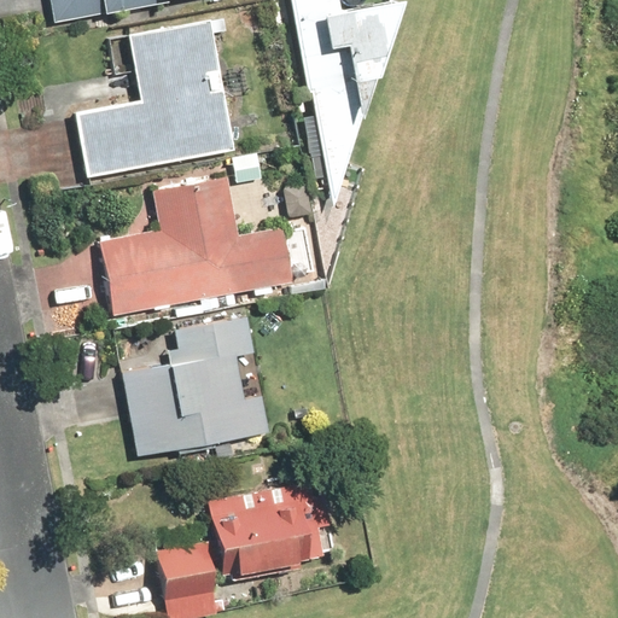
[(47,0),(52,23),(167,1),(165,0),(47,0)]
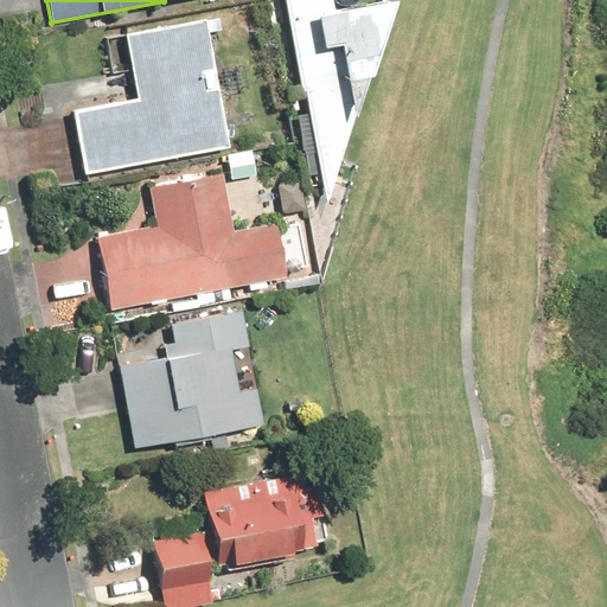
[(333,181),(393,0),(379,0),(336,8),(333,0),(281,0),(299,91),(304,89),(325,204),(333,181)]
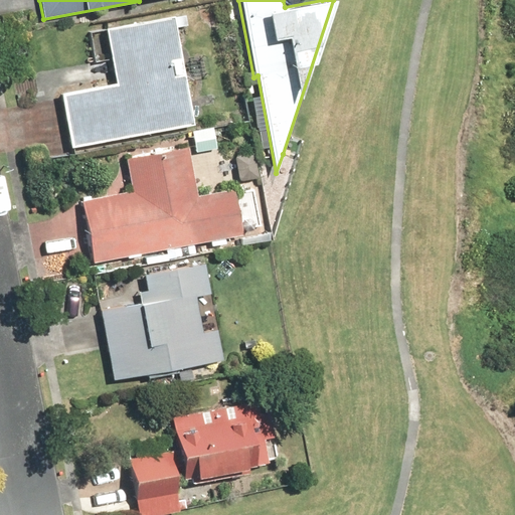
[(172,15),(105,27),(115,82),(60,93),(70,147),(193,124),(172,15)]
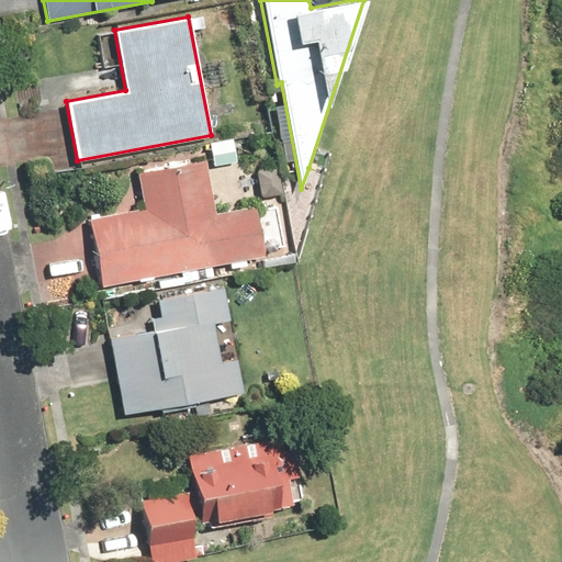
[(100,287),(265,256),(255,206),(214,214),(204,160),(137,172),(144,208),(87,218),(100,287)]
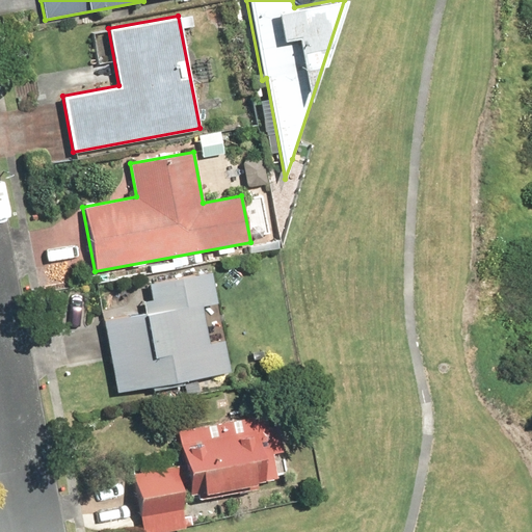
[(265,184),(263,152),(241,154),(244,186),(265,184)]
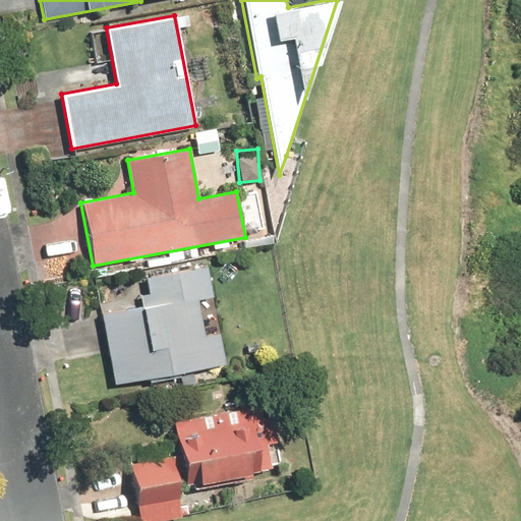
[(100,313),(113,384),(224,363),(219,333),(204,335),(196,299),(212,296),(206,266),(143,277),(147,294),(140,295),(142,306),(100,313)]
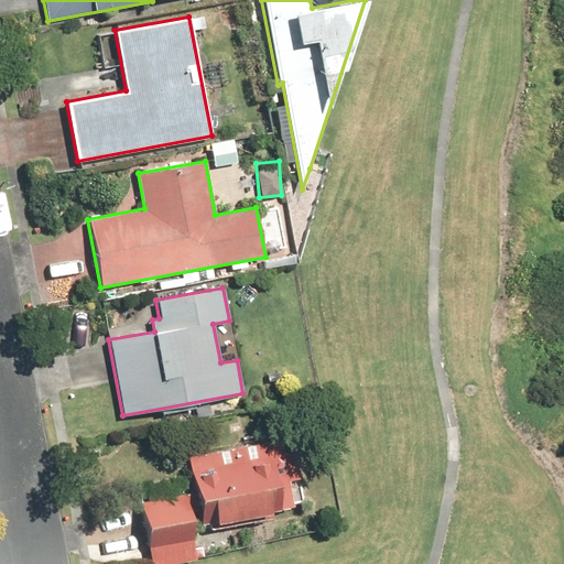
[(280,437),(187,456),(201,525),(216,522),(217,528),(272,518),(271,511),(294,507),(280,437)]
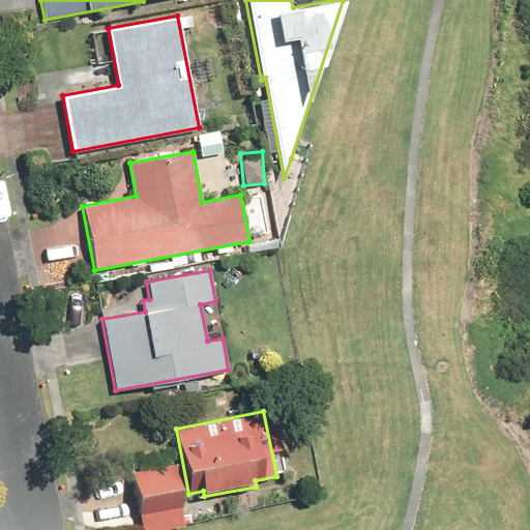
[(130,472),(140,529),(166,529),(185,527),(174,465),(130,472)]
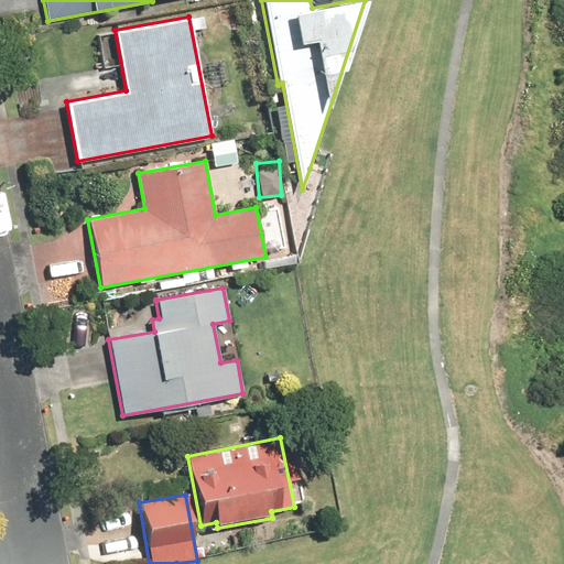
All buildings are outlined.
